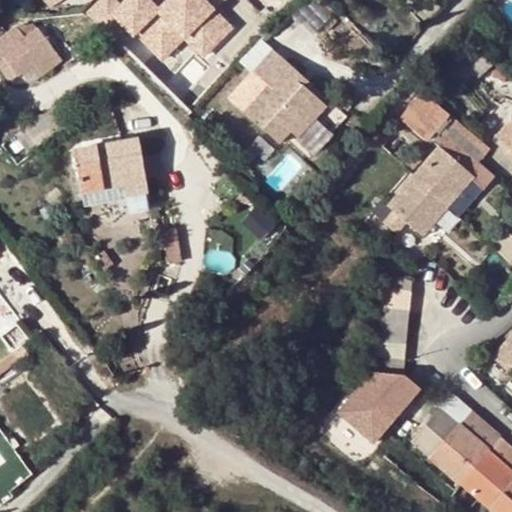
[(226,0),(172,0),(161,12),(148,0),(127,0),(122,6),(116,0),(99,0),(84,16),(122,52),(134,39),(162,66),(184,43),(203,61),(233,30),(214,12),(226,0)]
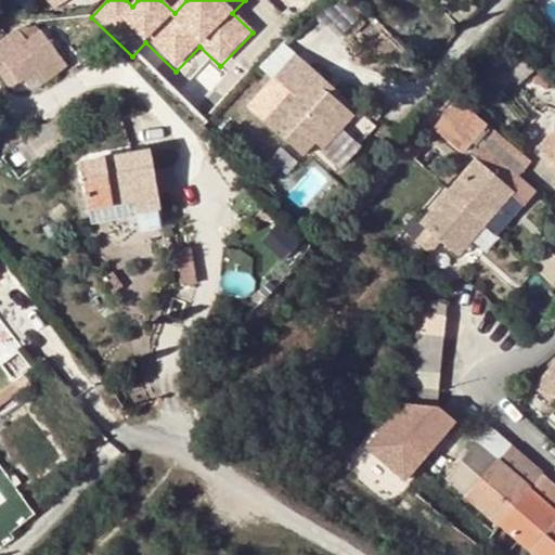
[(36,68),(44,81),(65,66),(50,47),(34,27),(15,28),(0,40),(0,77),(8,88),(36,68)]
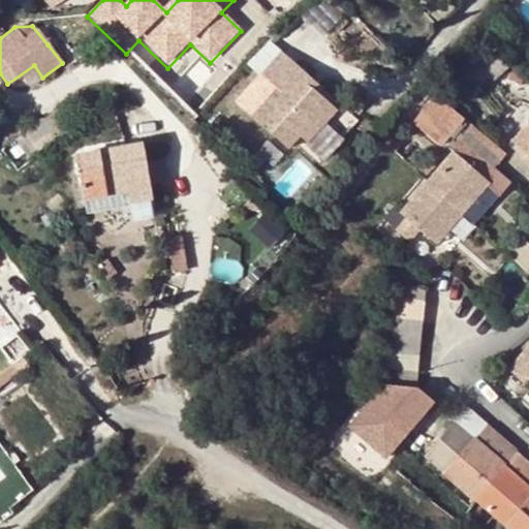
[(299,138),(305,145),(337,111),(314,91),(310,88),(314,81),(280,51),(258,75),(259,76),(253,83),(268,96),(251,116),(288,150),(299,138)]
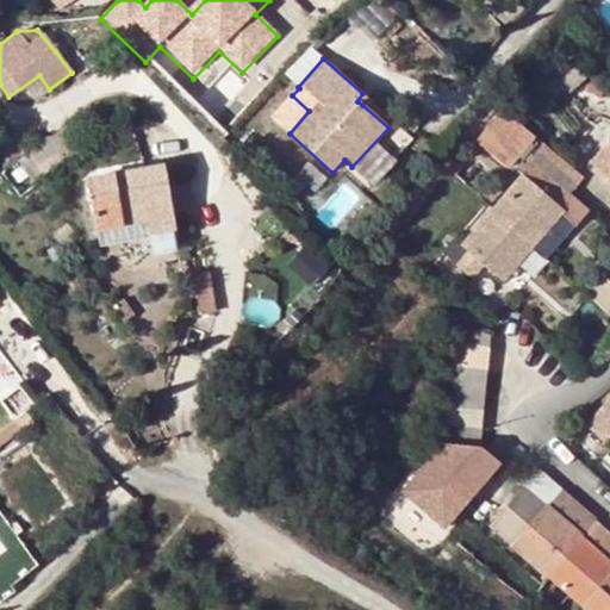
[(362,93),(358,101),(362,105),(367,98),(362,93)]
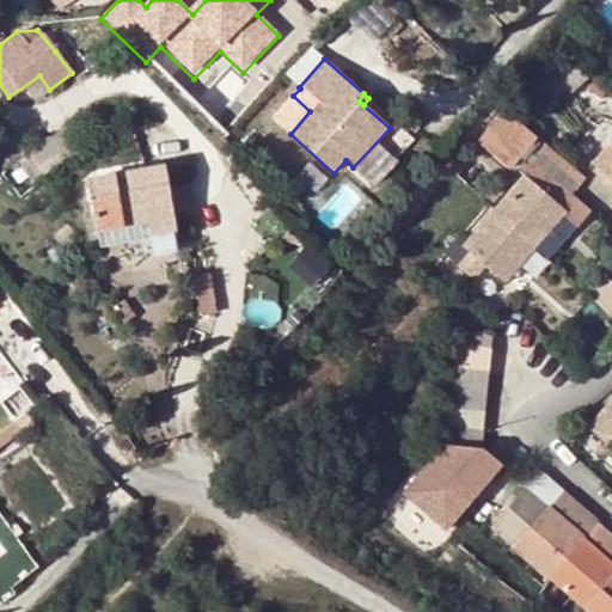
[(505,166),(531,136),(499,109),(472,139),(505,166)]
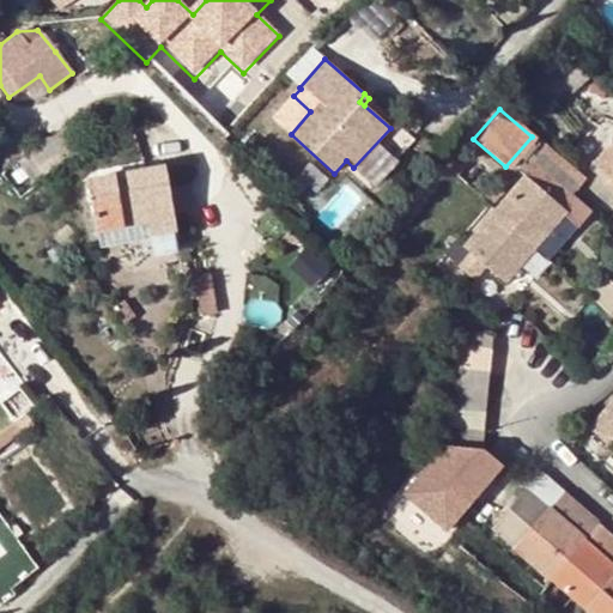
[(612,139),(589,168),(612,187),(612,139)]
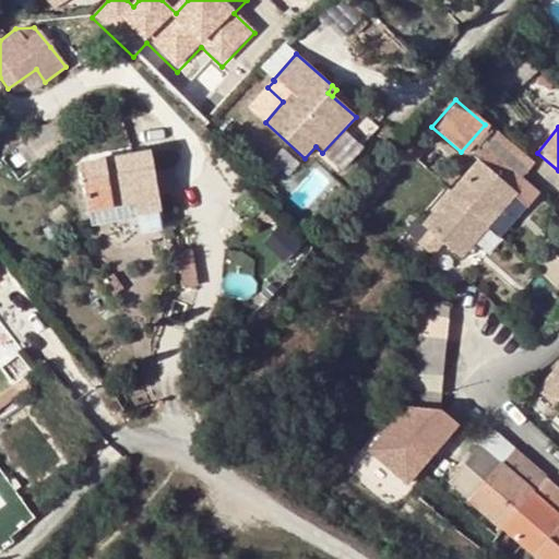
[(490,225),(513,198),(525,206),(538,192),(486,146),(476,158),(479,161),(452,191),(490,225)]
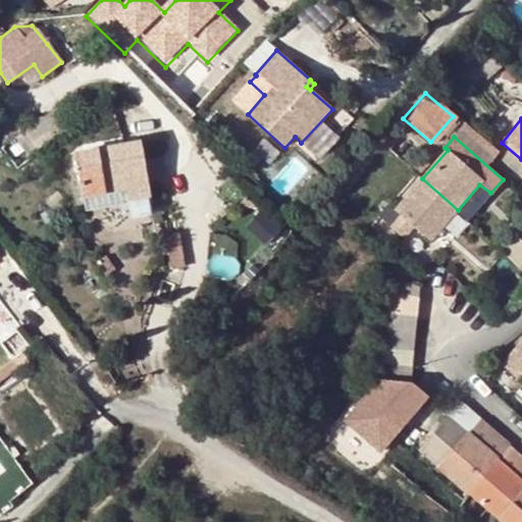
[(124,190),(126,199),(149,195),(145,170),(140,141),(75,152),(83,196),(124,190)]
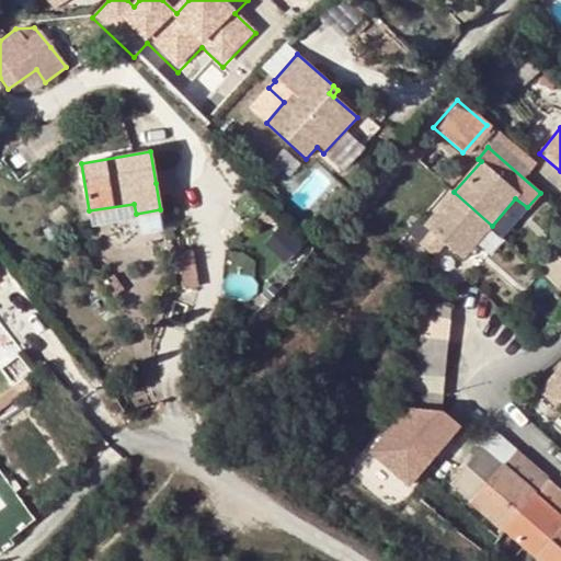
[(458,253),(464,258),(492,226),(454,192),(425,226),(428,228),(409,250),(413,253),(439,276),(458,253)]
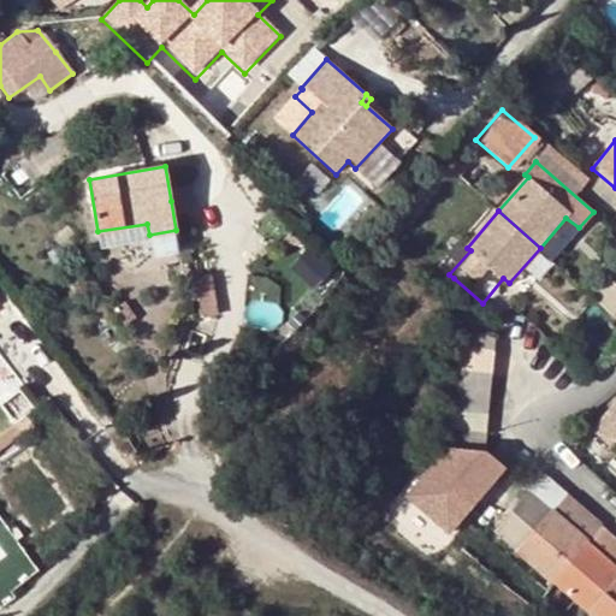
[(540,248),(552,259),(579,227),(566,218),(540,248)]
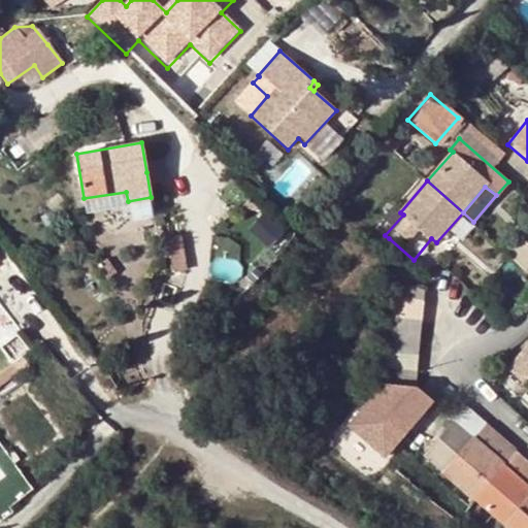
[(86,208),(128,201),(126,192),(84,198),(86,208)]
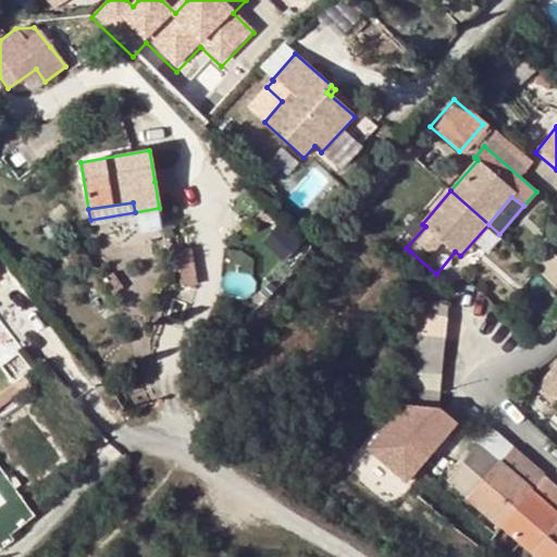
[(489,224),(460,256),(471,265),(499,234),(489,224)]
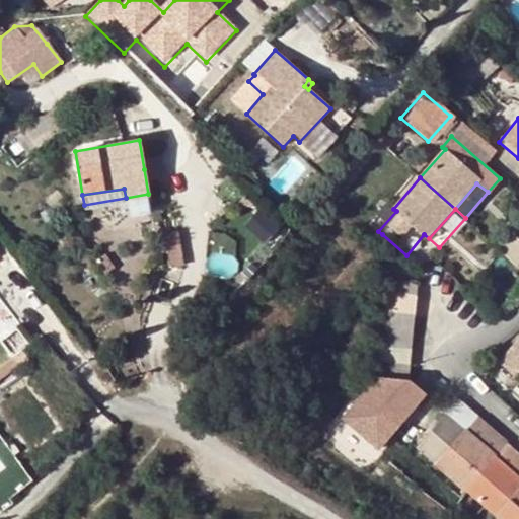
[(386,280),(385,292),(416,295),(417,283),(386,280)]
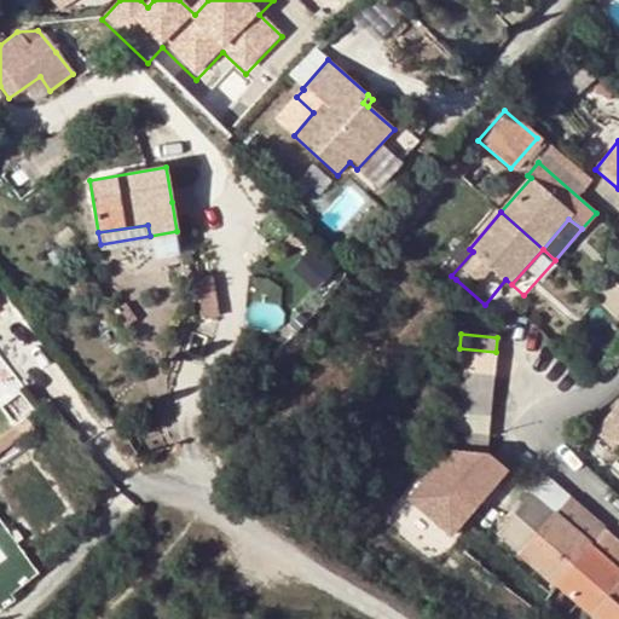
[(493,371),(496,352),(460,348),(457,368),(493,371)]
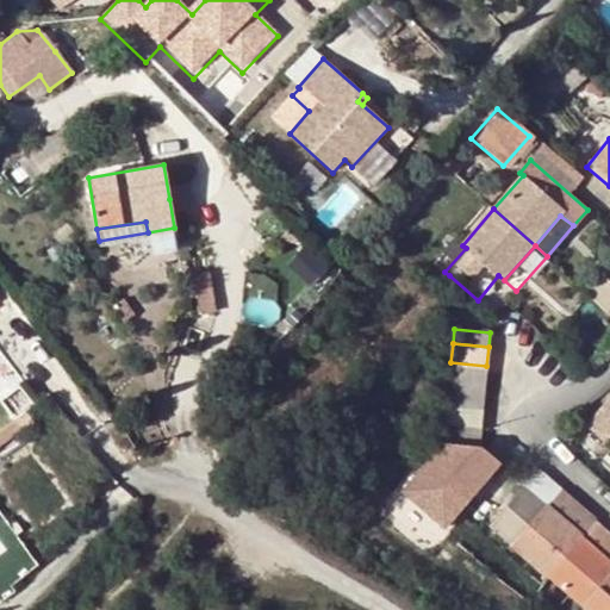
[(485,387),(486,366),(450,362),(449,385),(485,387)]
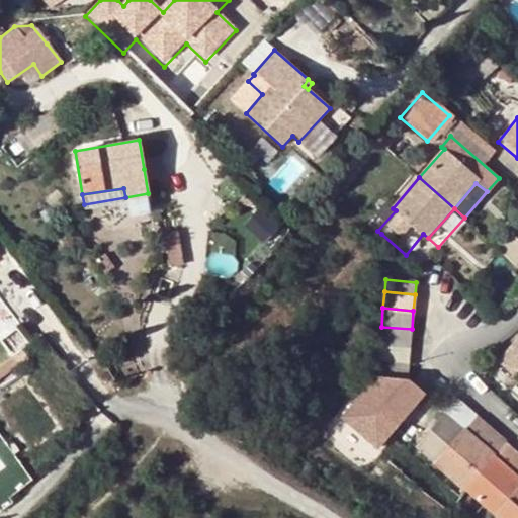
[(410,347),(412,329),(381,327),(379,344),(410,347)]
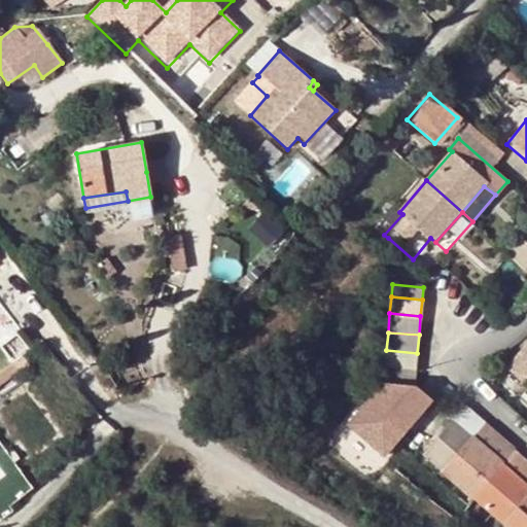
[(526,342),(505,366),(523,381),(526,377),(526,376),(526,342)]
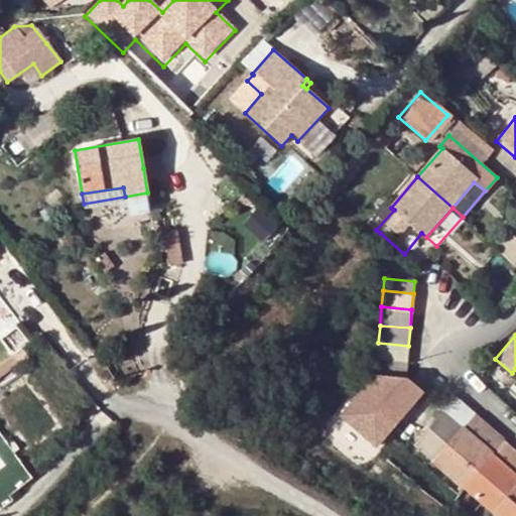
[(21,343),(0,359),(0,375),(29,353),(21,343)]
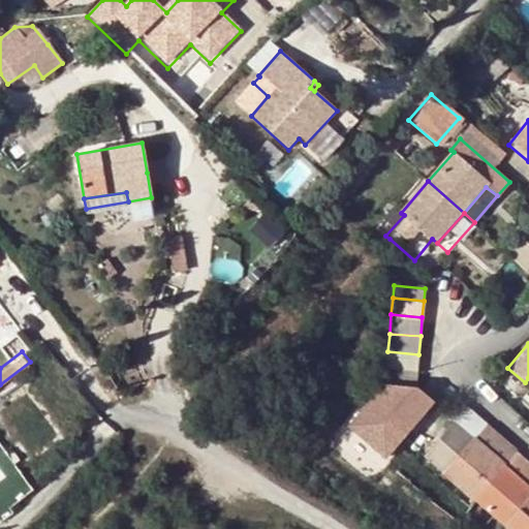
[(416,370),(418,354),(387,351),(386,368),(416,370)]
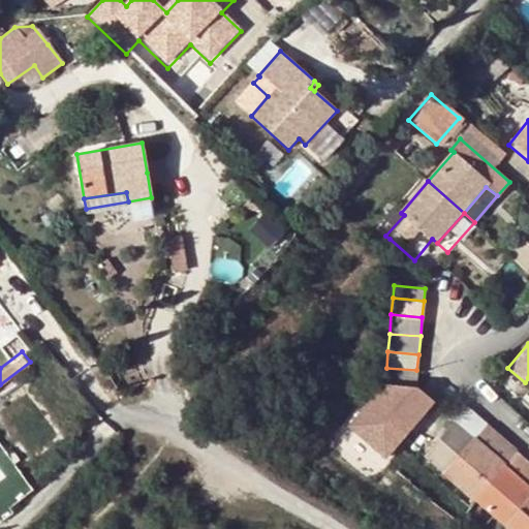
[(494,380),(505,369),(497,361),(486,372),(494,380)]
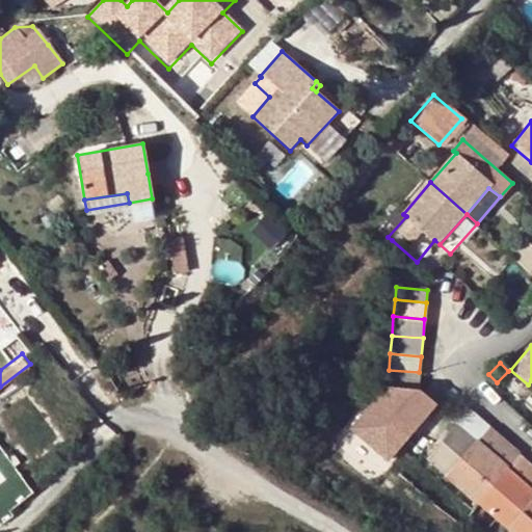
[(418,383),(419,372),(389,370),(388,383),(418,383)]
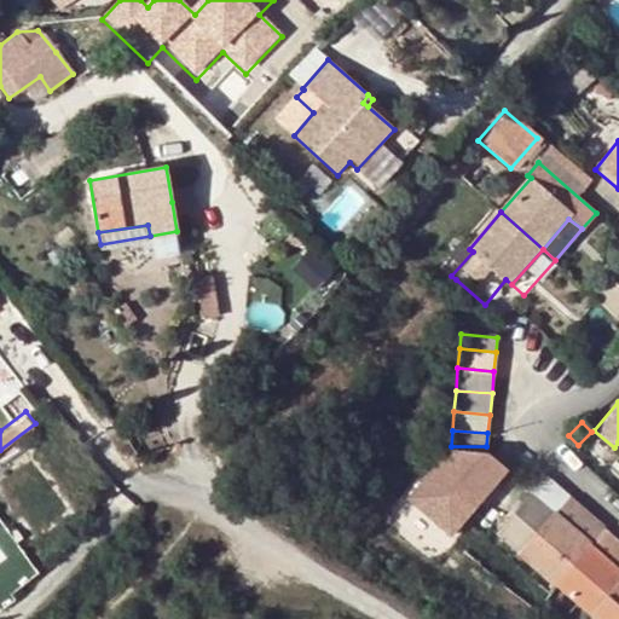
[(507,461),(486,446),(451,446),(411,501),(458,532),(507,461)]
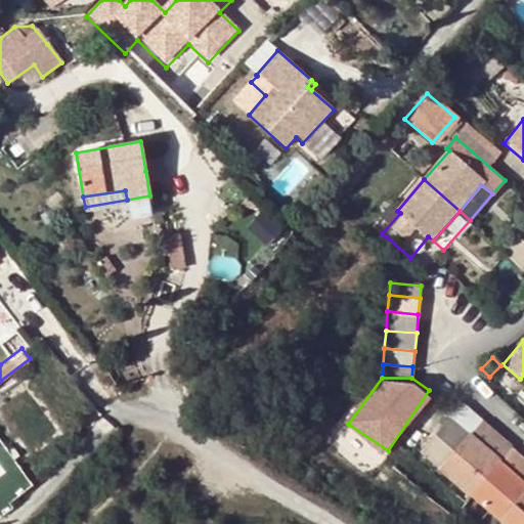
[(448,418),(421,451),(471,495),(499,462),(511,447),(481,423),(470,436),(448,418)]
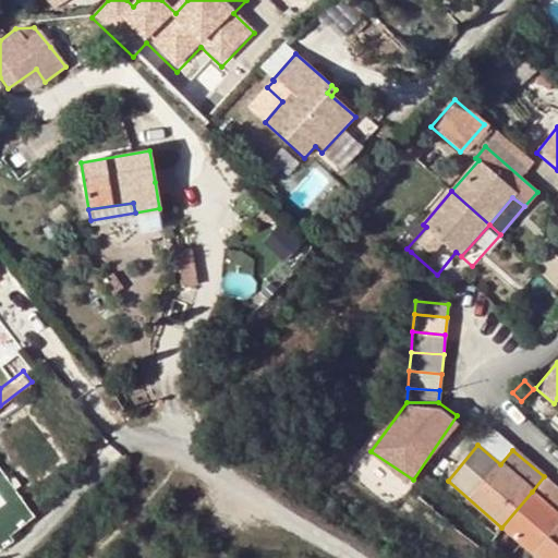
[(532,492),(557,514),(557,488),(544,476),(532,492)]
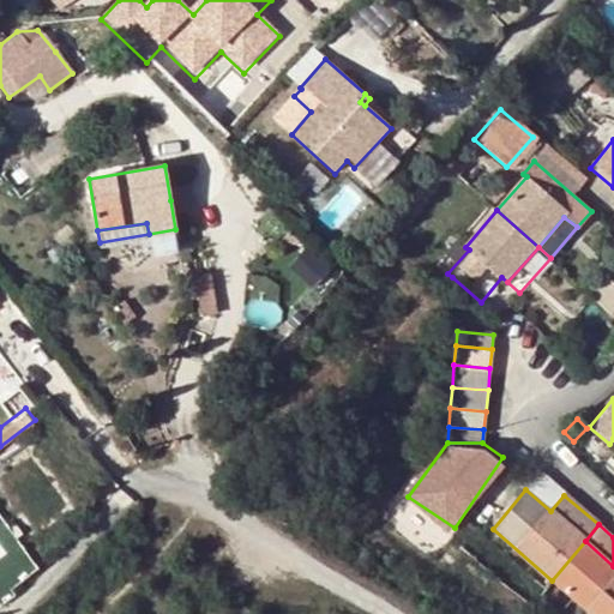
[(613,613),(613,566),(585,541),(552,581),(584,609),(587,606),(595,613),(613,613)]
